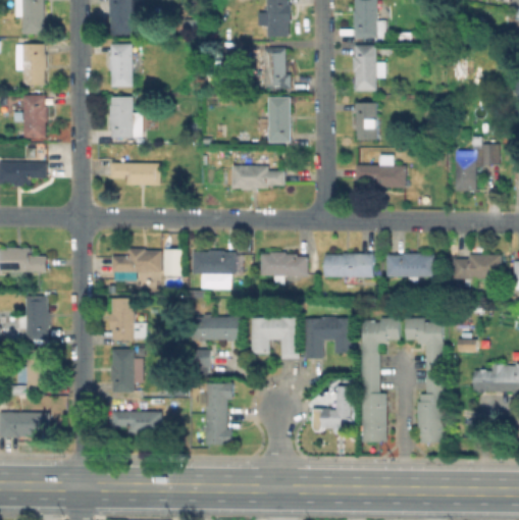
[(43,0),(44,34),(21,34),(21,17),(13,17),(13,0),(43,0)]
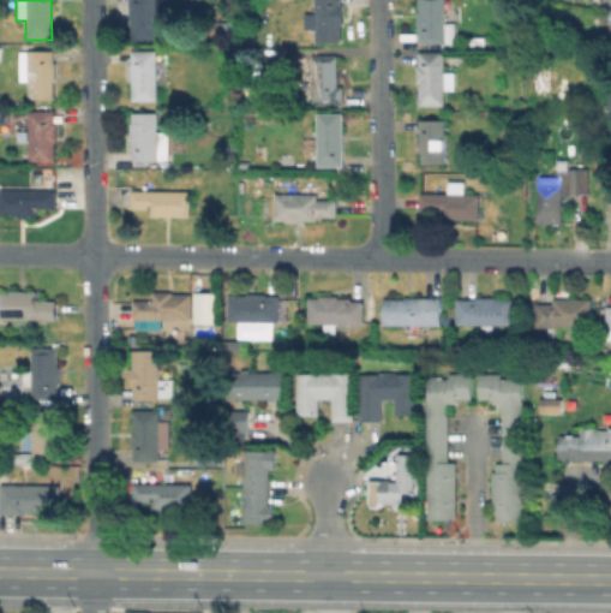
[(166,0),(166,24),(167,24),(167,41),(131,41),(130,21),(127,21),(127,0),(166,0)]
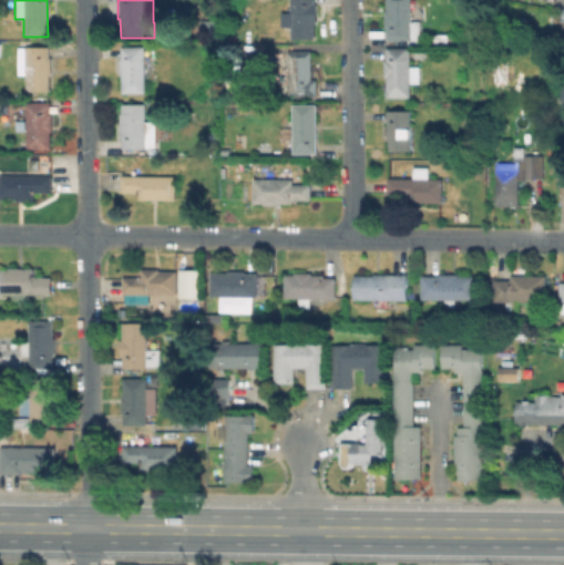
[(313,0),(313,4),(315,4),(315,24),(313,24),(314,40),(289,40),(288,0),(313,0)]
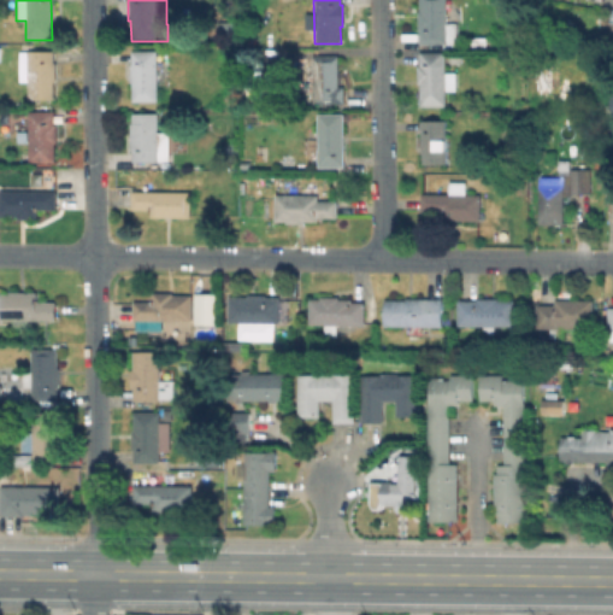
[(454,24),(454,51),(442,51),(442,46),(419,46),(419,33),(417,33),(417,13),(418,13),(418,0),(443,0),(444,24),(454,24)]
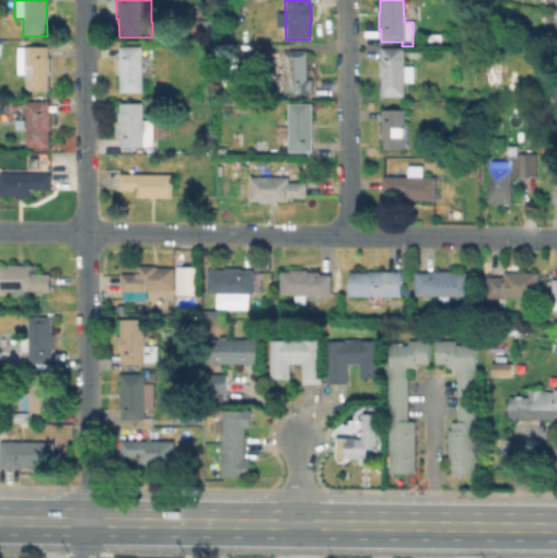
[(224,23),(216,23),(215,12),(224,11),(224,23)]
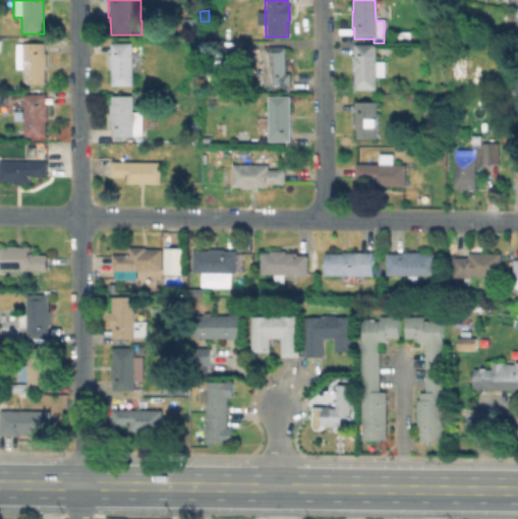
[(196,19),(197,30),(182,30),(182,19),(196,19)]
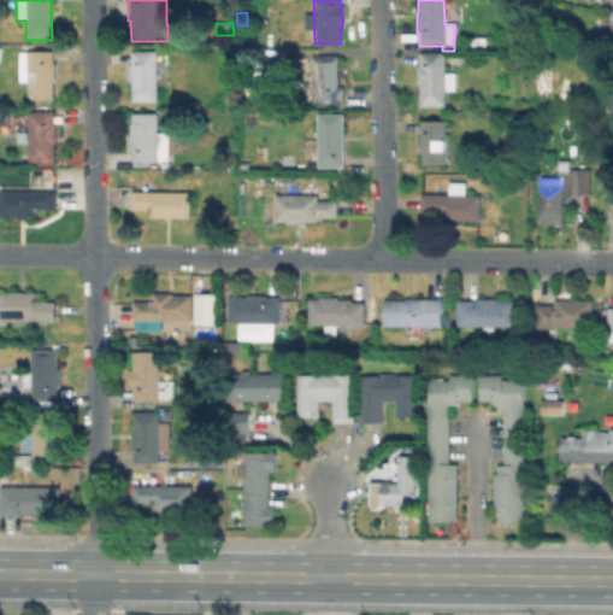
[(494,40),(494,48),(484,48),(484,50),(470,50),(470,40),(494,40)]
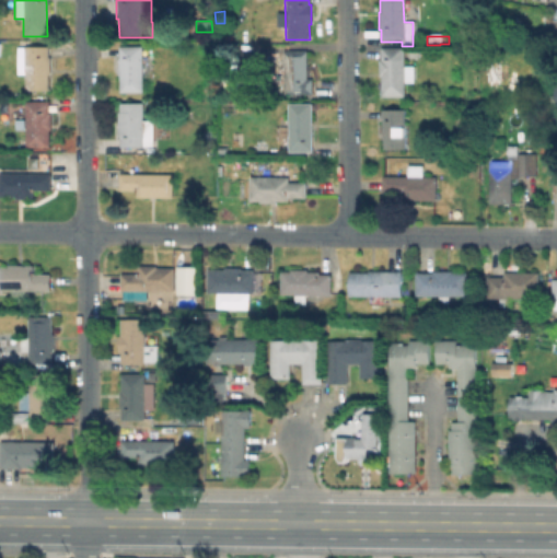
[(47,47),(47,58),(48,58),(49,74),(47,74),(47,92),(24,92),(24,47),(47,47)]
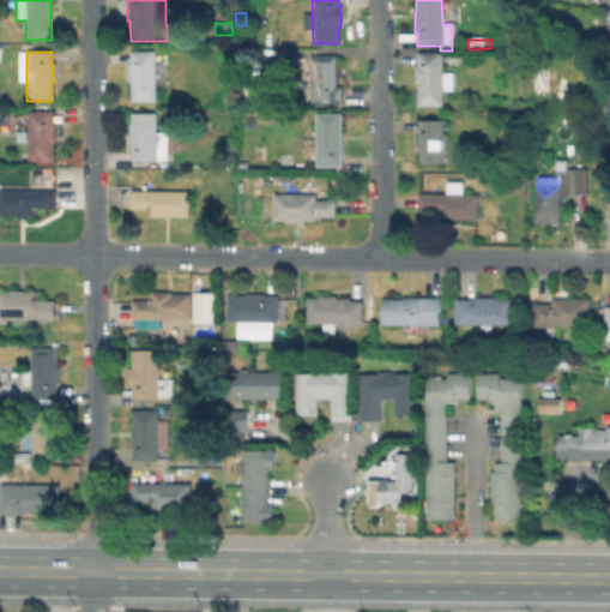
[(153,52),(155,101),(131,102),(130,84),(128,84),(127,66),(130,66),(130,53),(153,52)]
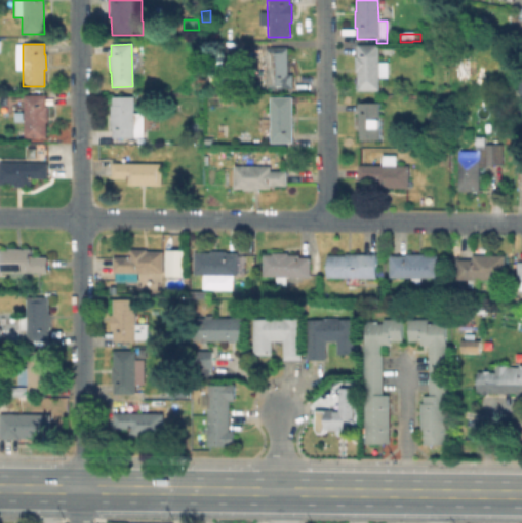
[(391,45),(391,55),(380,55),(380,45),(391,45)]
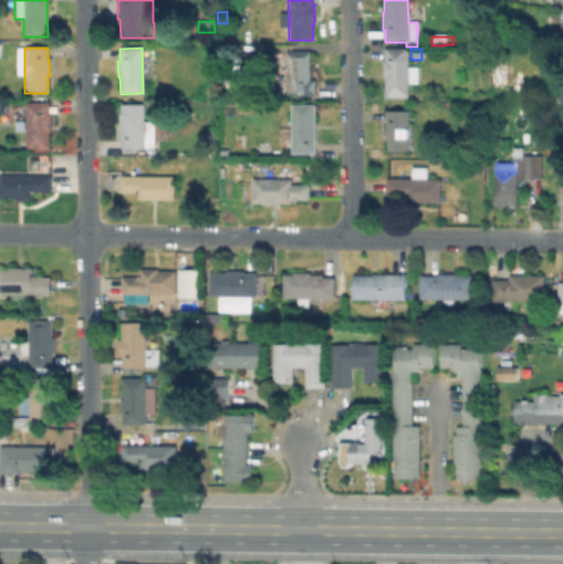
[(417,68),(417,84),(408,84),(408,98),(385,98),(384,79),(382,79),(382,61),(384,61),(384,50),(407,50),(407,68),(417,68)]
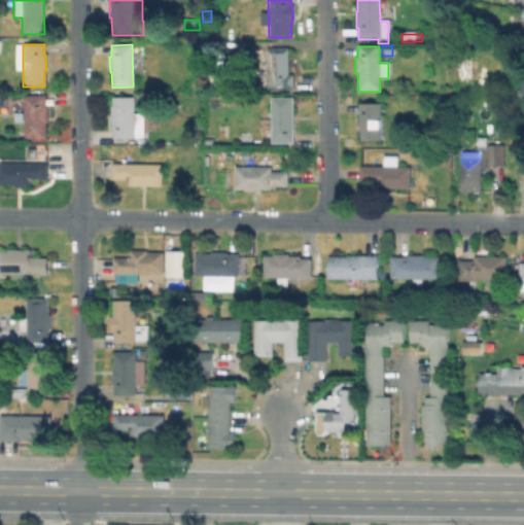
[(292,75),(292,90),(267,91),(267,49),(288,48),(288,75),(292,75)]
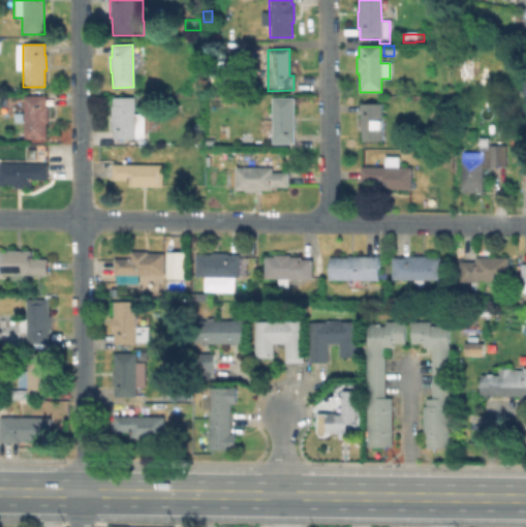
[(198,82),(198,91),(190,91),(190,82),(198,82)]
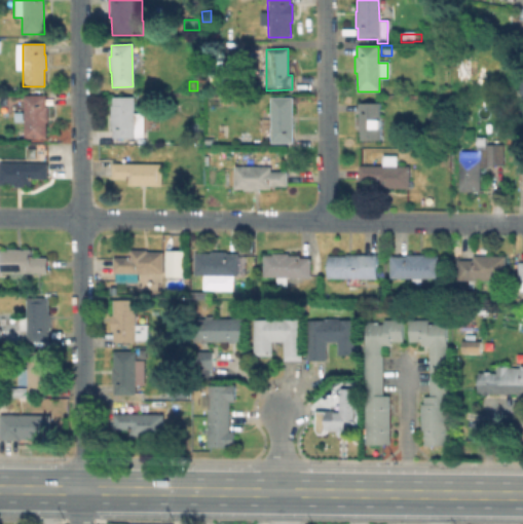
[(45,97),(45,107),(47,107),(47,122),(45,122),(45,140),(24,140),(24,97),(45,97)]
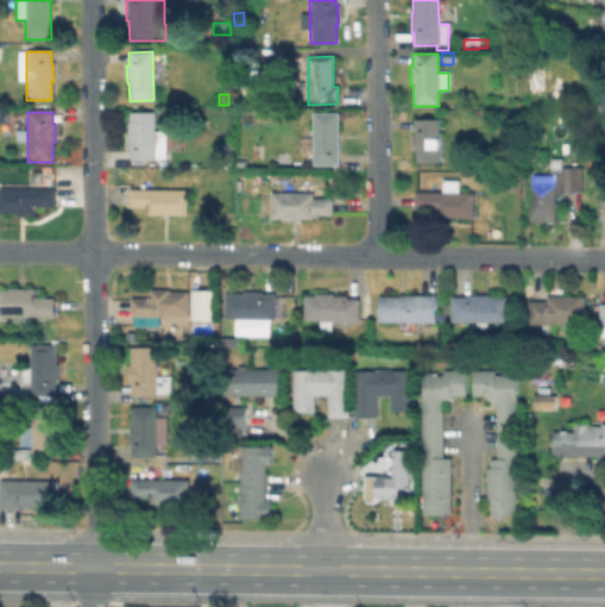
[(164,132),(165,160),(155,160),(155,161),(130,161),(130,150),(127,150),(127,123),(130,123),(128,113),(155,112),(155,133),(164,132)]
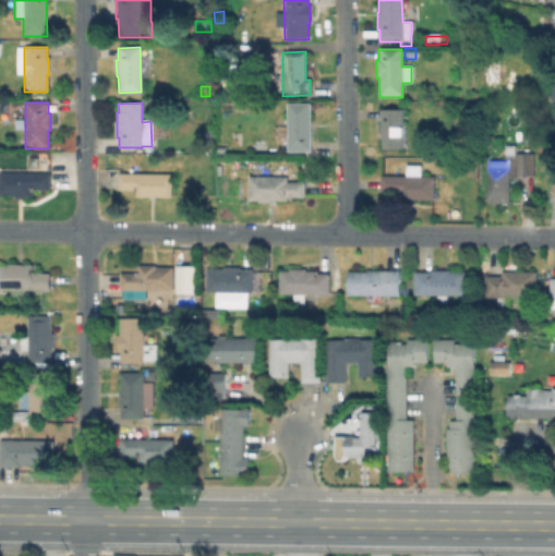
[(309,105),(310,152),(287,153),(286,136),(278,136),(278,120),(287,120),(286,105),(309,105)]
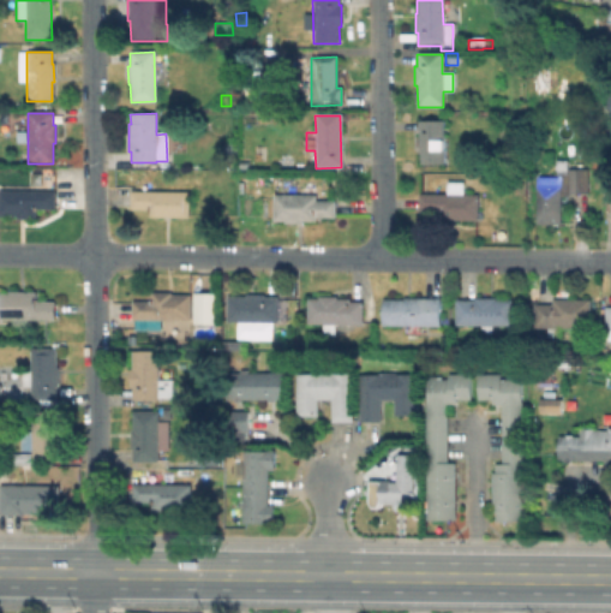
[(443,121),(443,164),(419,165),(419,154),(418,154),(418,121),(443,121)]
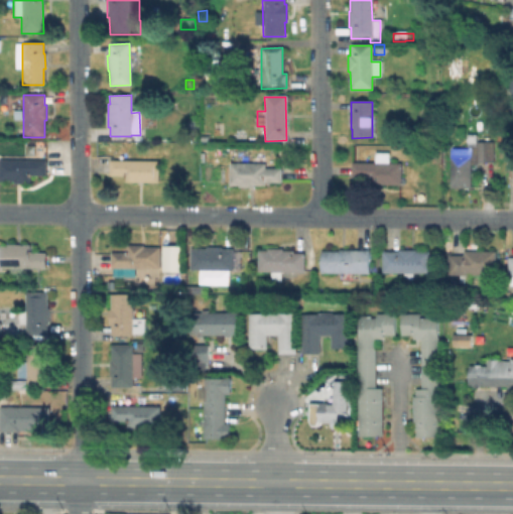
[(491,142),(491,162),(476,162),(476,165),(470,165),(470,188),(450,188),(450,156),(451,156),(451,149),(465,149),(466,146),(475,146),(475,142),(491,142)]
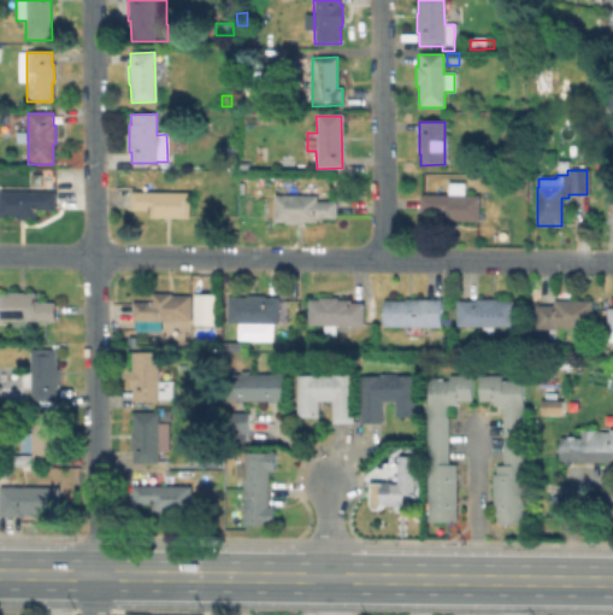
[(47,177),(47,189),(49,189),(49,183),(53,183),(53,192),(56,192),(56,211),(35,211),(35,220),(16,220),(16,218),(0,218),(0,192),(36,192),(36,177),(47,177)]
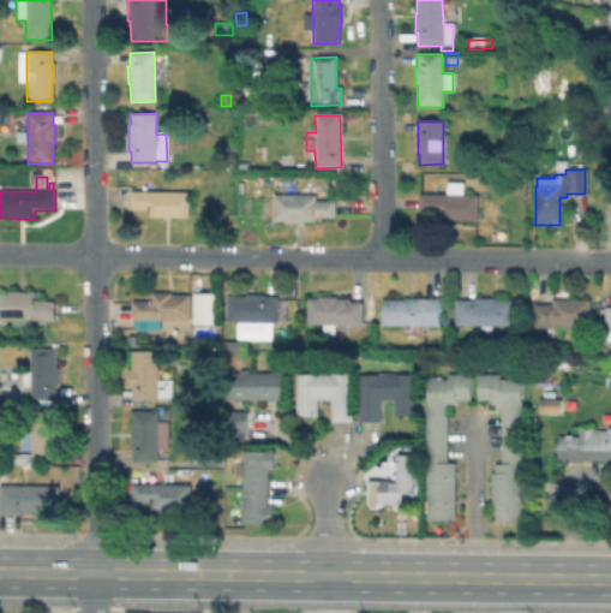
[(462,195),(477,196),(475,221),(437,221),(437,213),(418,213),(419,195),(445,196),(445,183),(462,183),(462,195)]
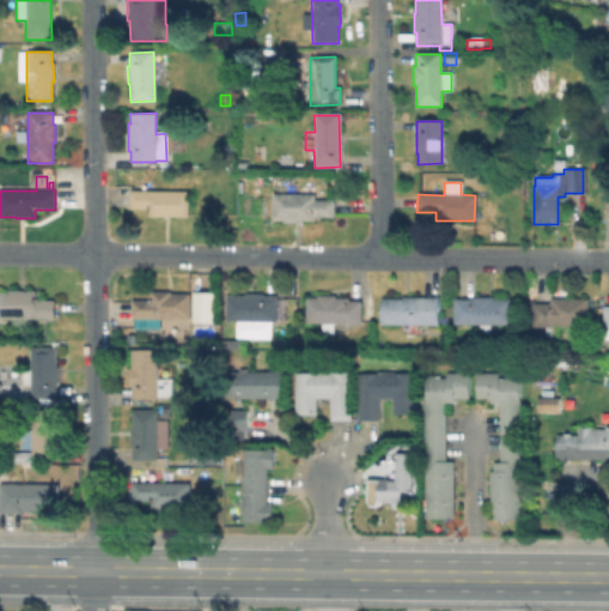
[(188,193),(187,218),(148,217),(147,210),(128,210),(129,192),(188,193)]
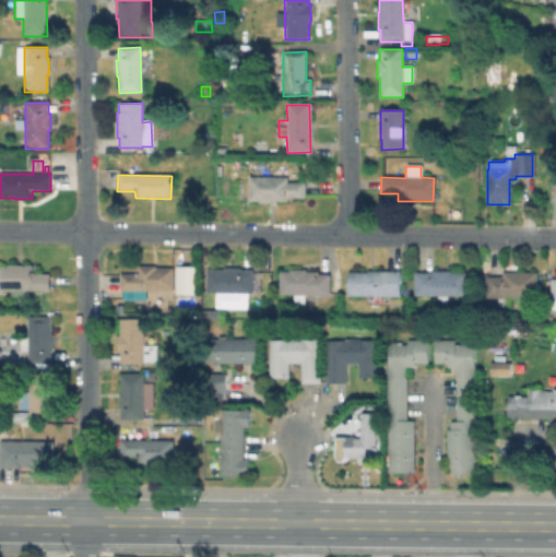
[(304,182),(304,198),(287,199),(286,201),(272,201),(273,203),(258,203),(258,202),(248,202),(248,178),(286,178),(287,182),(304,182)]
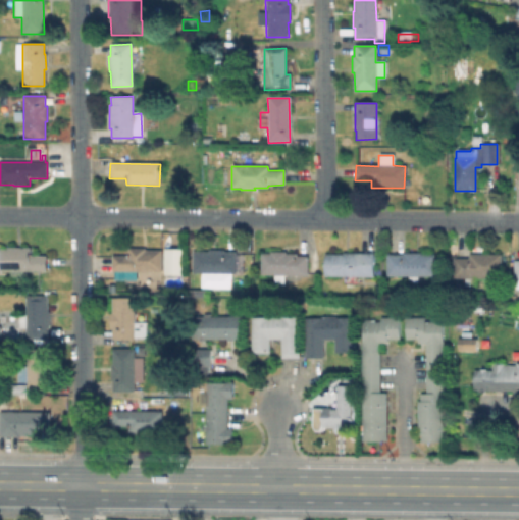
[(30,249),(30,256),(45,256),(45,272),(0,272),(0,250),(7,250),(7,249),(30,249)]
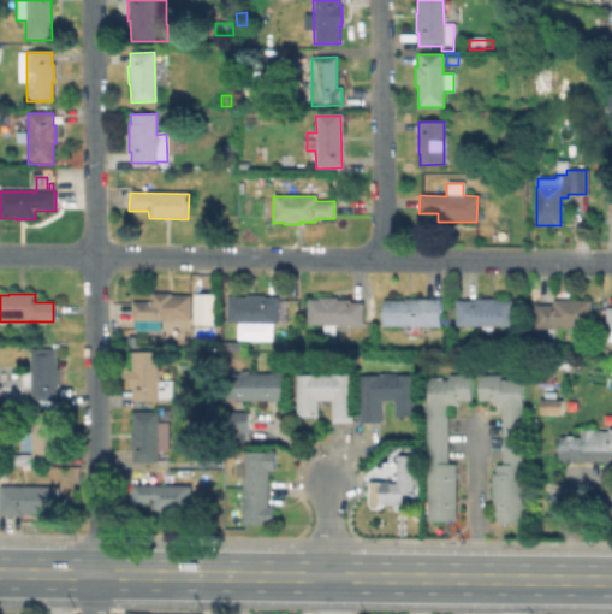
[(190,296),(189,323),(161,322),(161,330),(140,330),(138,322),(131,322),(132,303),(150,303),(150,294),(171,294),(171,296),(190,296)]
